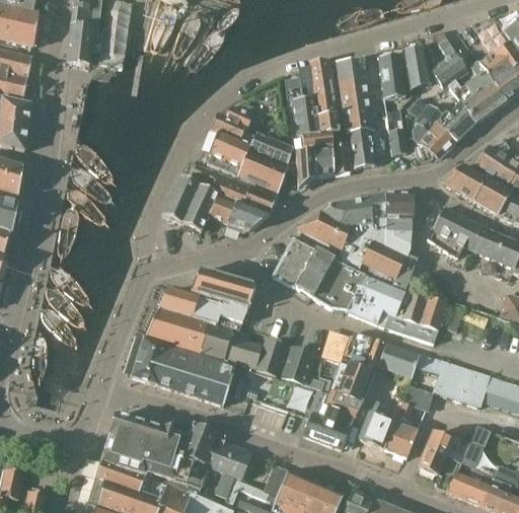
[(0,0),(0,2),(32,10),(34,0),(0,0)]
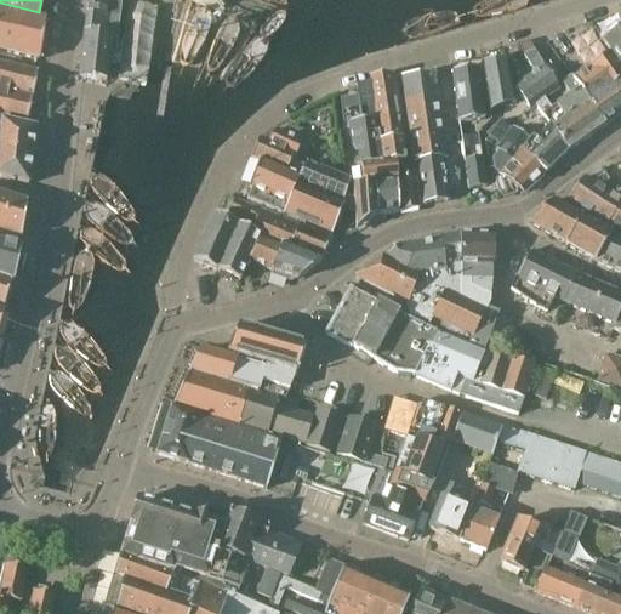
[(117,32),(119,0),(87,0),(85,29),(80,74),(108,77),(109,61),(121,62),(125,33),(117,32)]
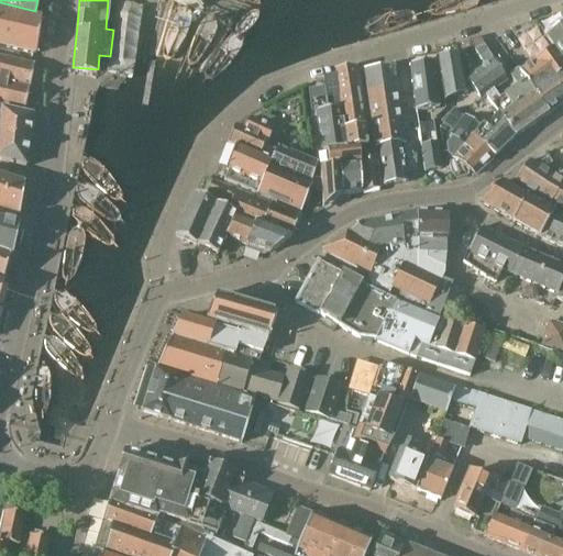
[(0,8),(0,42),(36,49),(42,14),(0,8)]
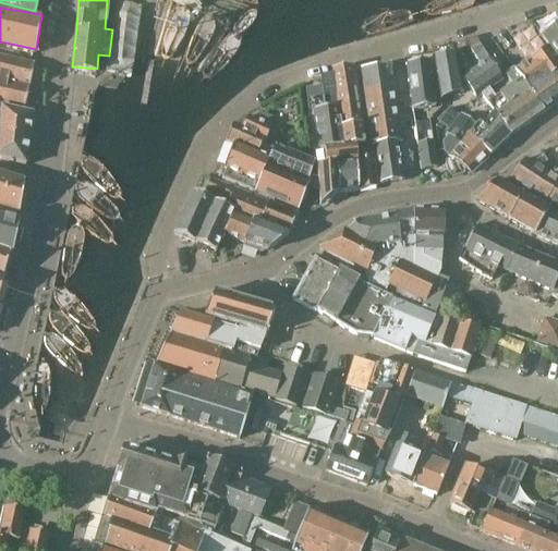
[(557,23),(543,34),(550,45),(557,56),(557,23)]
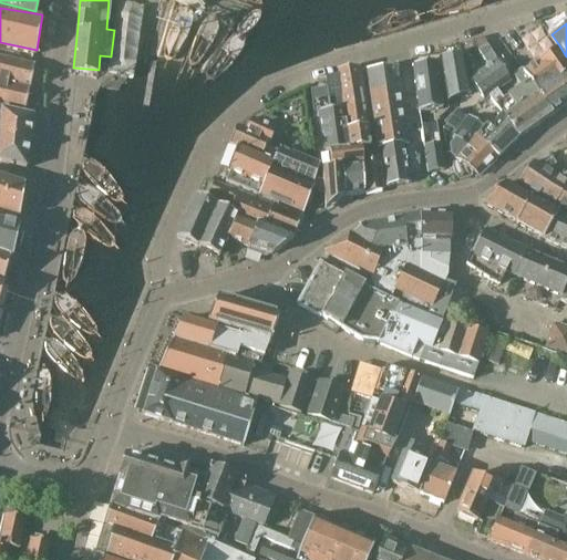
[(491,92),(492,93),(498,87),(498,86),(511,76),(496,58),(498,56),(492,47),(487,42),(484,34),(474,35),(478,47),(490,62),(471,76),(486,95),(491,92)]
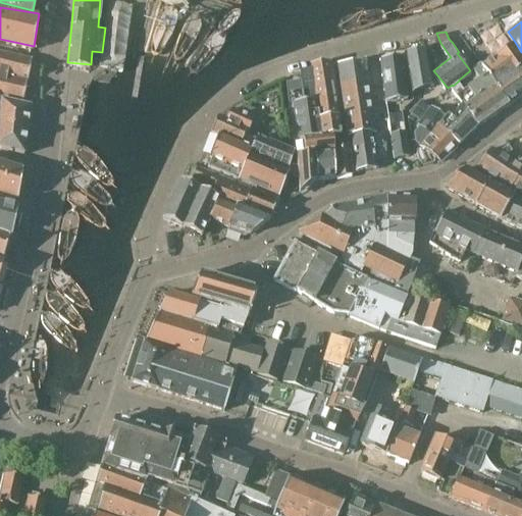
[(481,59),(480,60),(509,100),(521,91),(521,52),(515,42),(498,54),(497,54),(483,63),(481,59)]
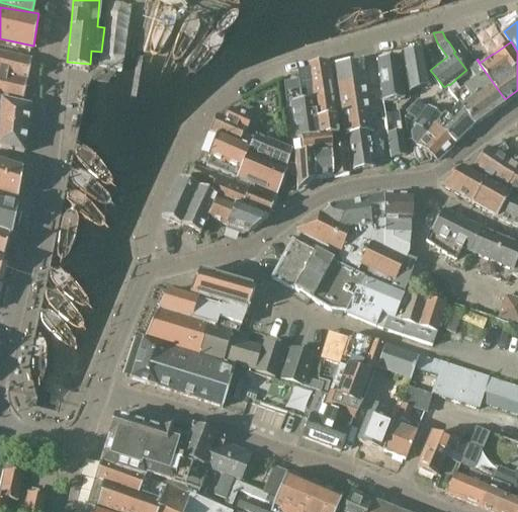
[(406,51),(413,87),(429,81),(423,48),(406,51)]
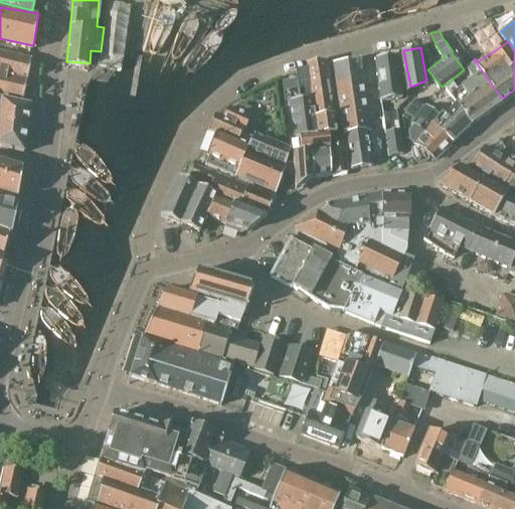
[(0,94),(1,95),(23,99),(32,55),(0,48),(0,94)]
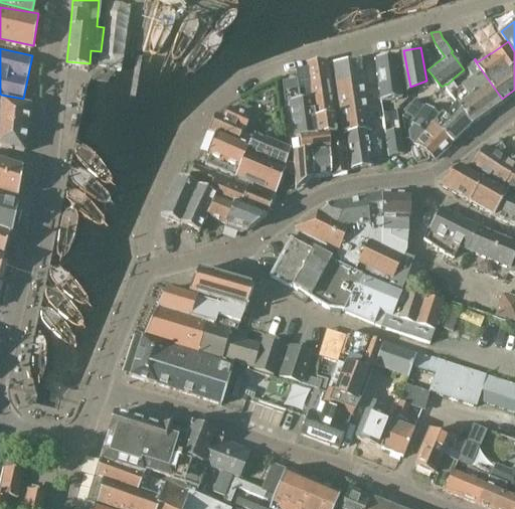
[(377,53),(383,96),(402,94),(397,51),(377,53)]
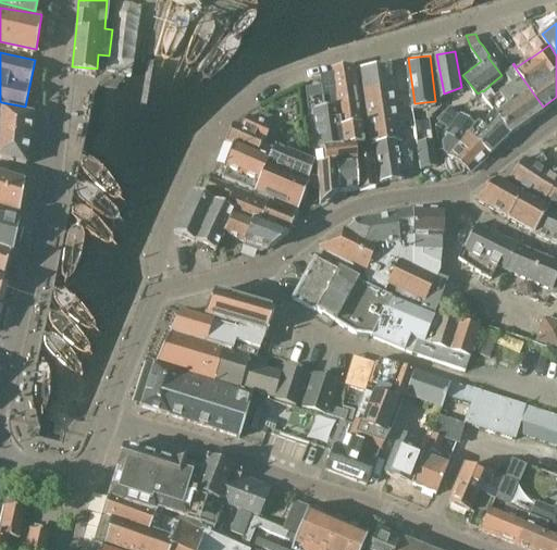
[(369,119),(399,113),(392,61),(361,66),(369,119)]
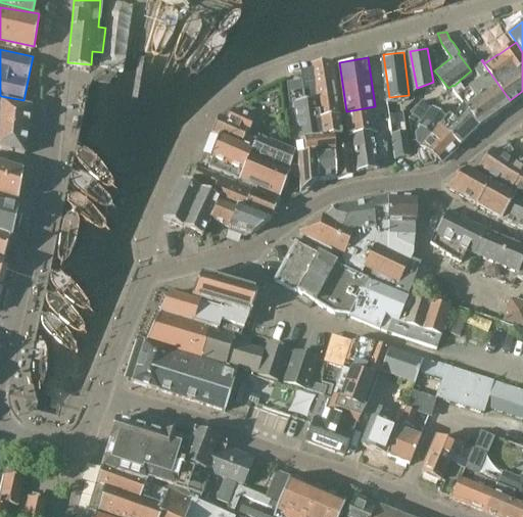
[(313,63),(313,67),(320,116),(323,116),(326,136),(341,135),(336,96),(337,96),(333,60),(313,63)]
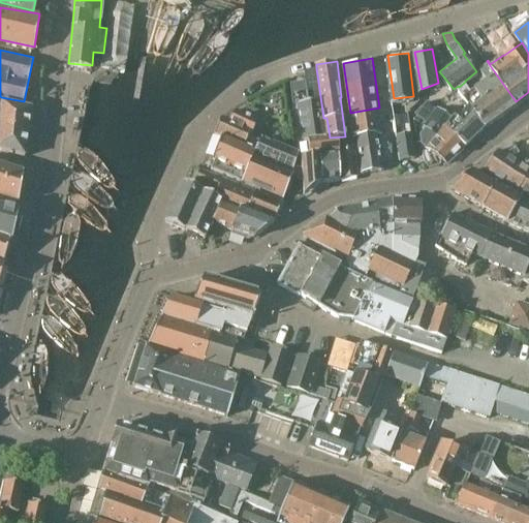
[(459,87),(453,91),(469,103),(483,124),(516,101),(487,61),(479,66),(487,77),(470,89),(465,82),(459,87)]
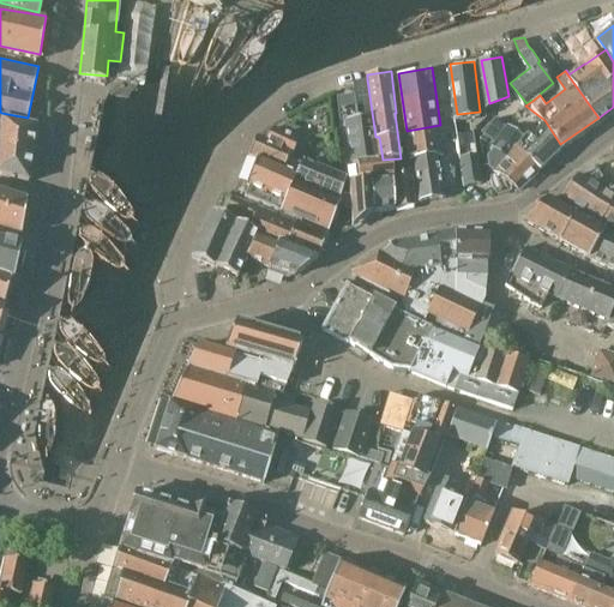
[(347,118),(353,163),(383,160),(379,137),(375,137),(367,79),(355,82),(360,116),(347,118)]
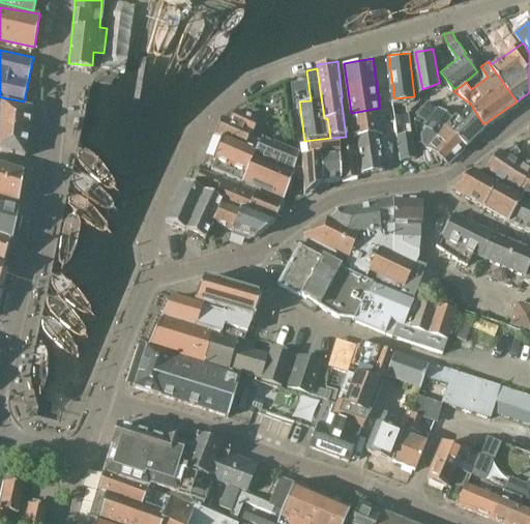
[(0,146),(25,153),(30,105),(24,104),(24,102),(1,97),(0,105),(0,146)]
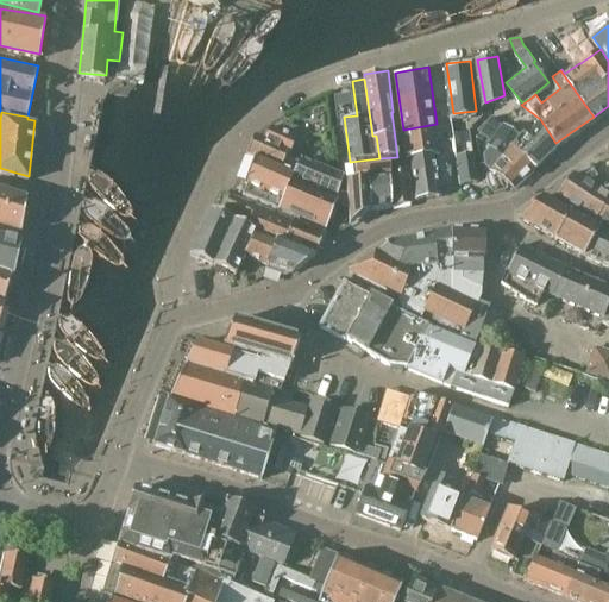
[(491,165),(490,165),(516,186),(535,167),(519,150),(518,151),(513,146),(516,143),(515,142),(521,135),(520,133),(500,117),(497,119),(504,124),(489,143),(490,144),(484,152),(487,162),(491,165)]
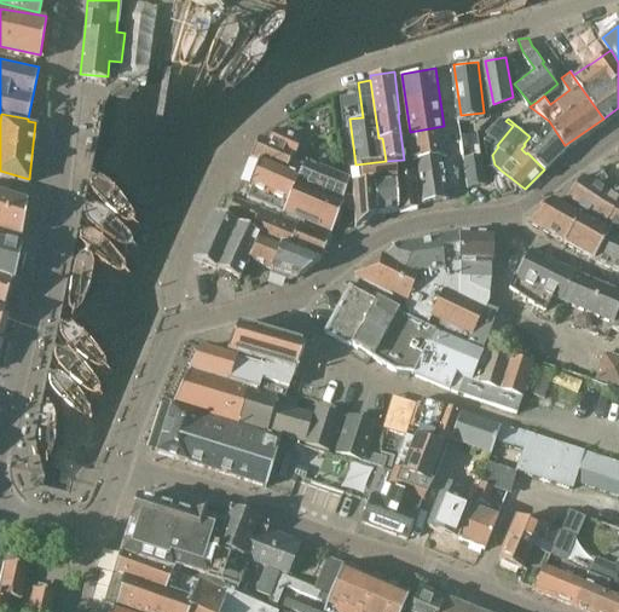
[(252,154),(260,157),(287,168),(287,167),(294,150),(295,151),(306,127),(293,120),(288,131),(277,126),(267,138),(259,134),(252,154)]
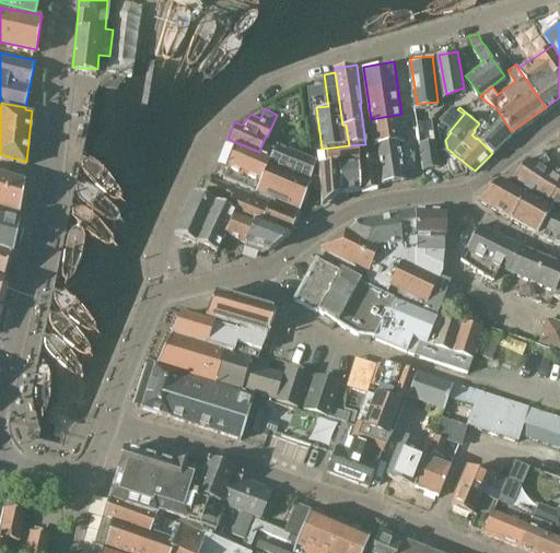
[(481,118),(478,122),(479,124),(474,130),(475,131),(471,134),(476,139),(477,138),(492,153),(512,132),(511,131),(497,109),(487,122),(481,118)]
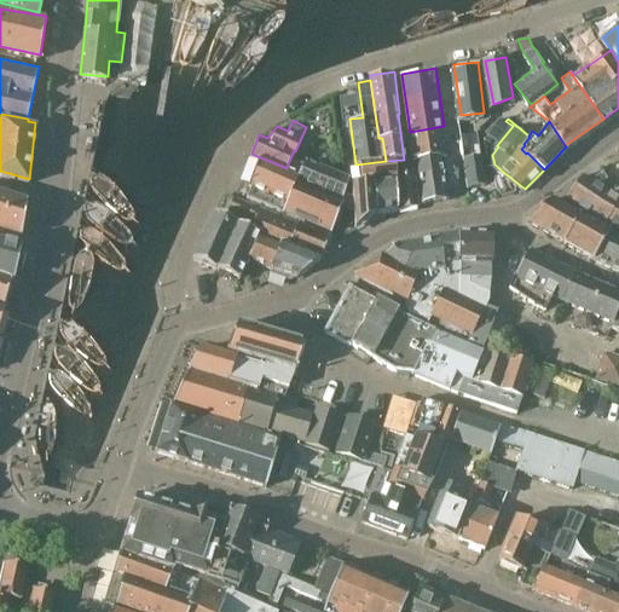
[(415,157),(416,171),(418,171),(421,200),(449,195),(443,154),(447,154),(444,126),(410,132),(414,157),(415,157)]
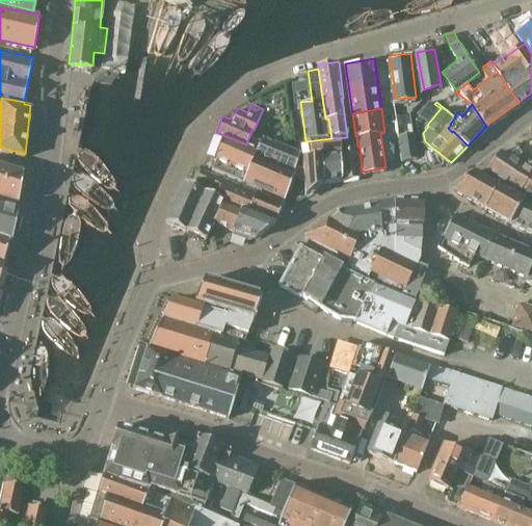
[(415,131),(400,133),(403,158),(418,156),(415,131)]
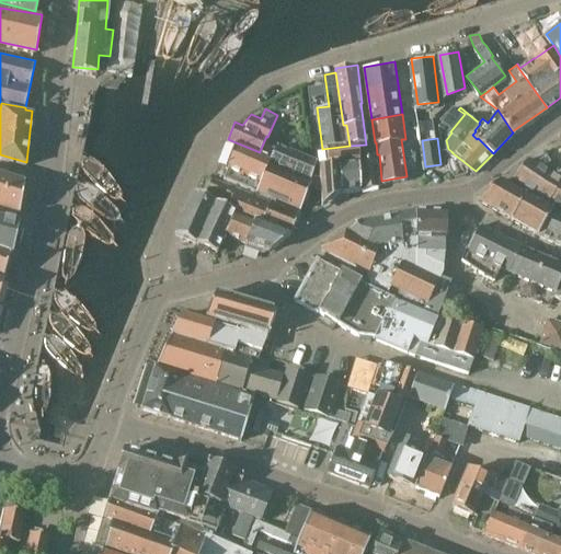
[(256,189),(268,163),(271,157),(260,151),(260,152),(236,142),(226,165),(228,165),(224,176),(256,189)]
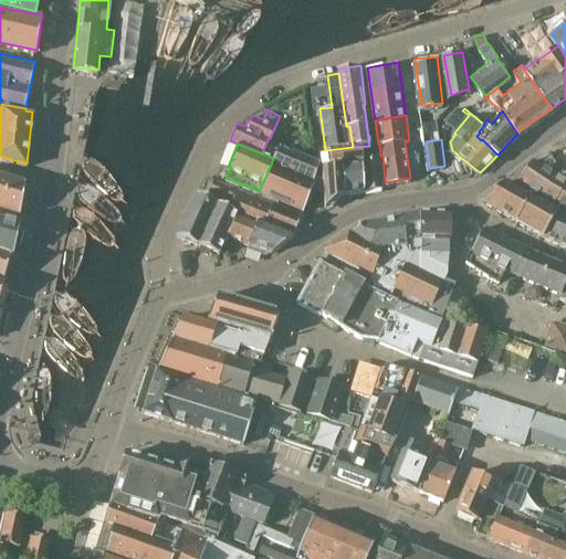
[(323,168),(323,176),(326,207),(344,194),(344,193),(345,193),(342,165),(364,162),(364,159),(380,156),(379,144),(378,144),(369,146),(353,147),(325,150),(327,167),(323,168)]
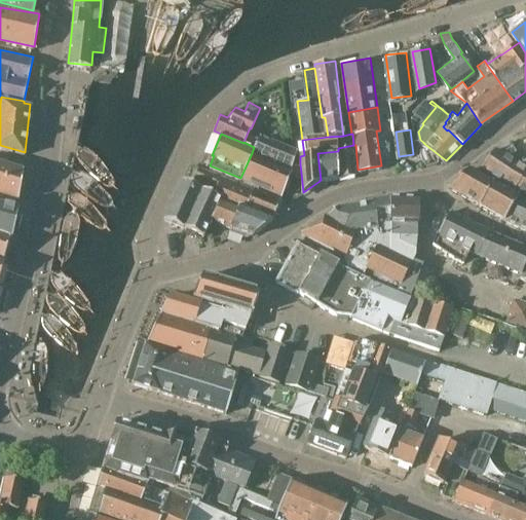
[(254,147),(252,153),(291,170),(297,151),(260,136),(254,147)]
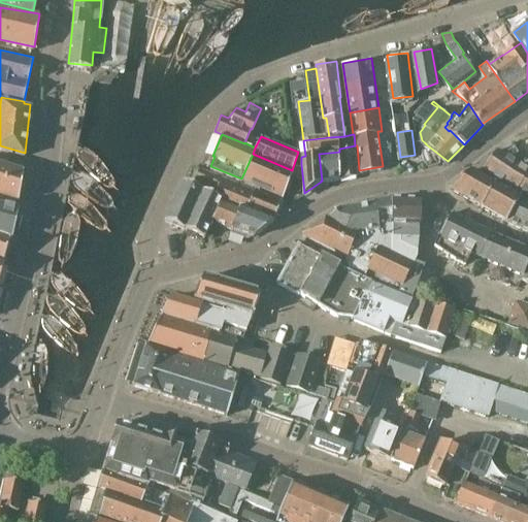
[(527,192),(527,165),(522,162),(525,158),(515,143),(504,151),(498,147),(483,166),(517,188),(527,192)]
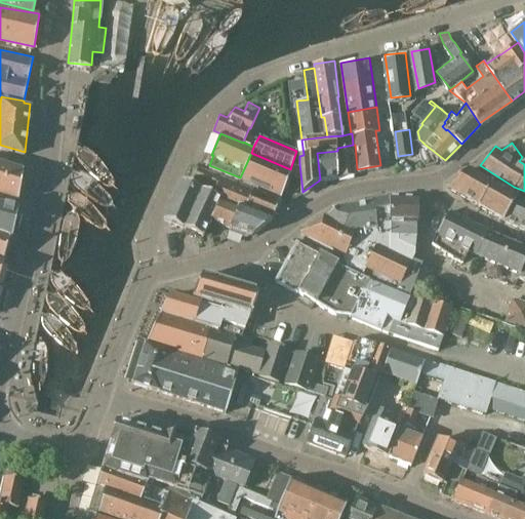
[(337,148),(337,151),(338,175),(356,171),(353,145),(337,148)]
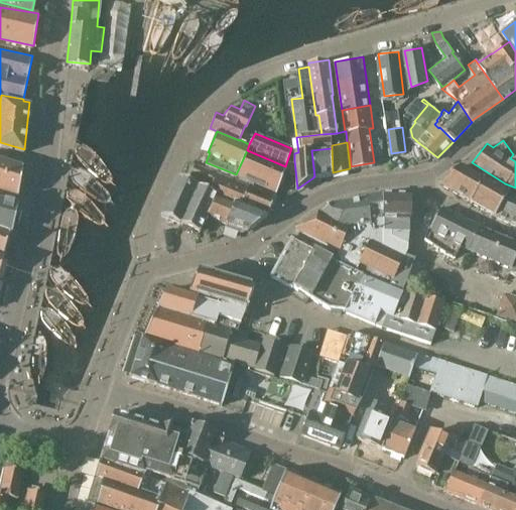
[(311,150),(314,176),(333,172),(332,148),(311,150)]
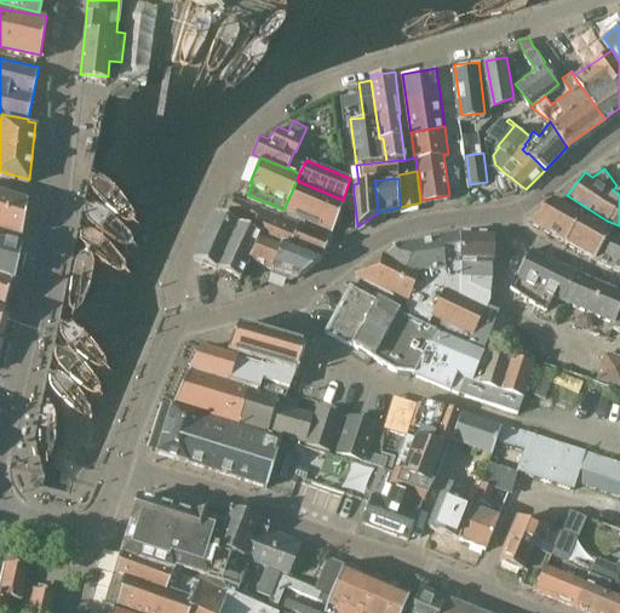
[(297,181),(283,210),(331,229),(343,200),(297,181)]
